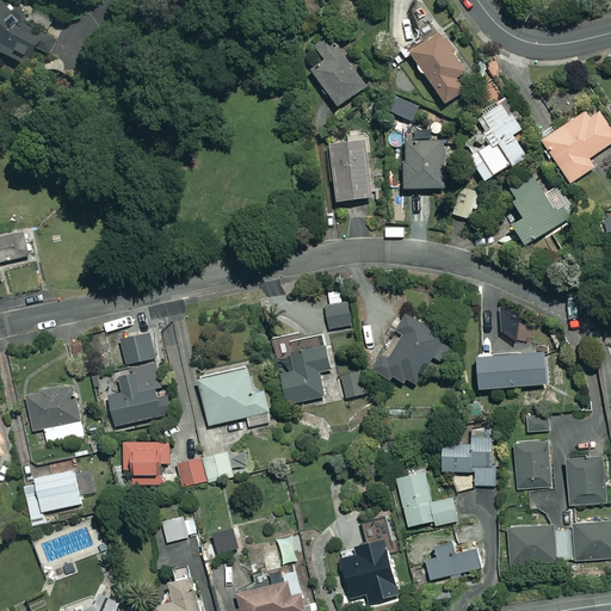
[(26,20),(0,4),(0,49),(23,63),(39,37),(23,26),(26,20)]
